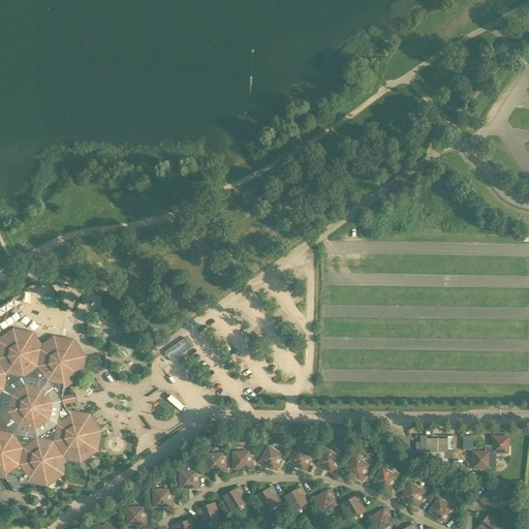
[(100,304),(100,293),(92,293),(92,304),(100,304)]
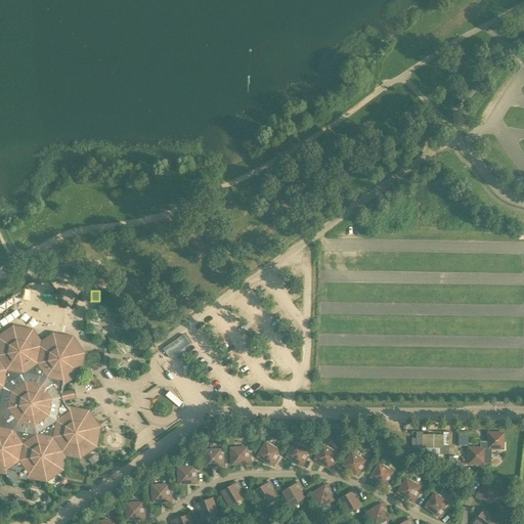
[(0,469),(4,470),(5,475),(13,487),(26,479),(29,475),(45,478),(59,468),(59,467),(61,456),(61,451),(79,454),(92,445),(95,428),(86,413),(70,410),(62,400),(69,398),(69,395),(68,392),(60,393),(62,381),(77,370),(80,354),(70,340),(53,337),(39,346),(30,333),(12,330),(0,338),(0,469)]
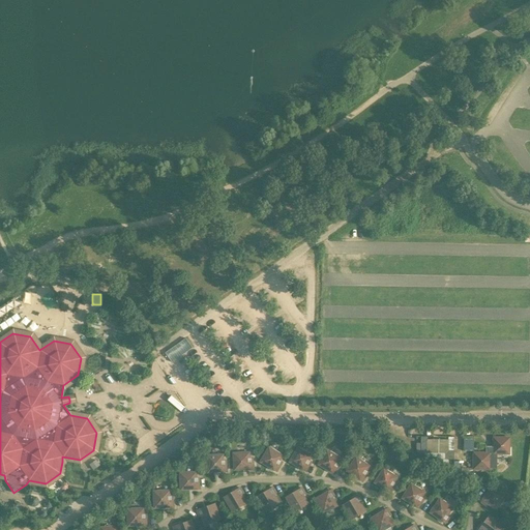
[(183,340),(170,350),(165,353),(172,362),(176,359),(193,348),(186,340),(185,339),(183,340)]
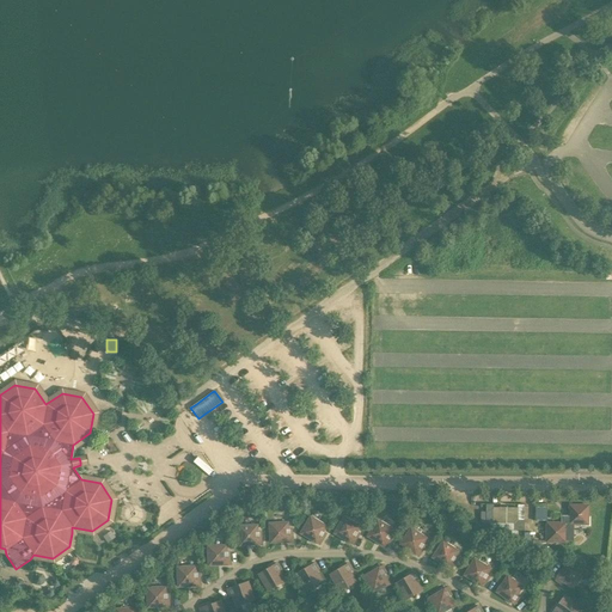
[(525,521),(524,505),(485,506),(485,522),(525,521)]
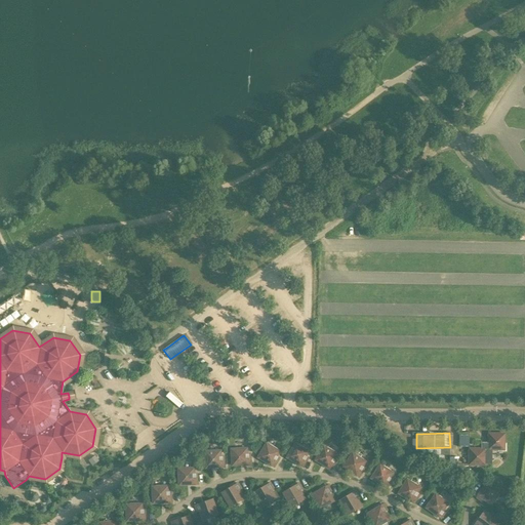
[(469,446),(469,434),(458,435),(458,446),(469,446)]
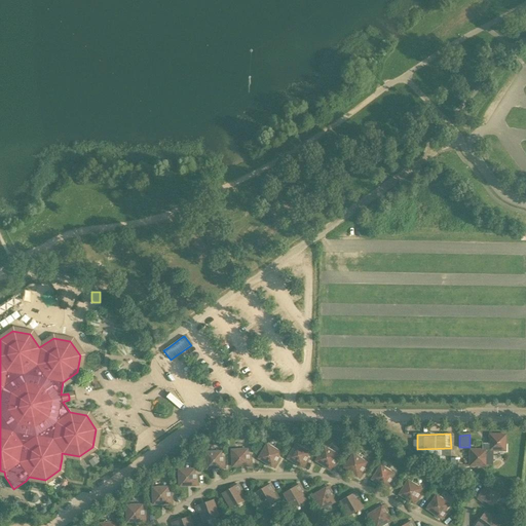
[(505,451),(505,435),(490,435),(489,444),(482,444),(482,450),(471,449),(470,465),(486,465),(493,465),(493,461),(493,450),(505,451)]
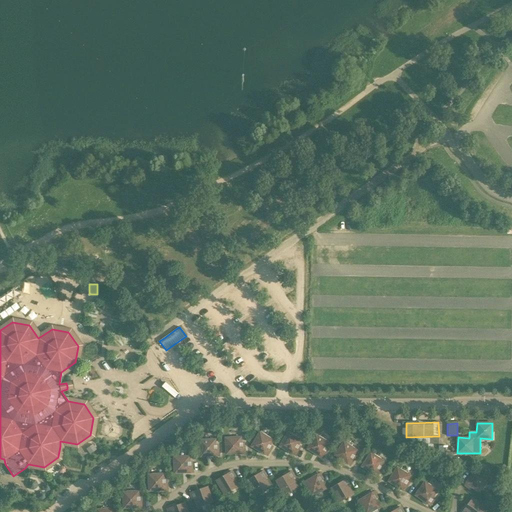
[(270,445),(273,440),(260,432),(251,446),(267,455),(272,446),(270,445)]
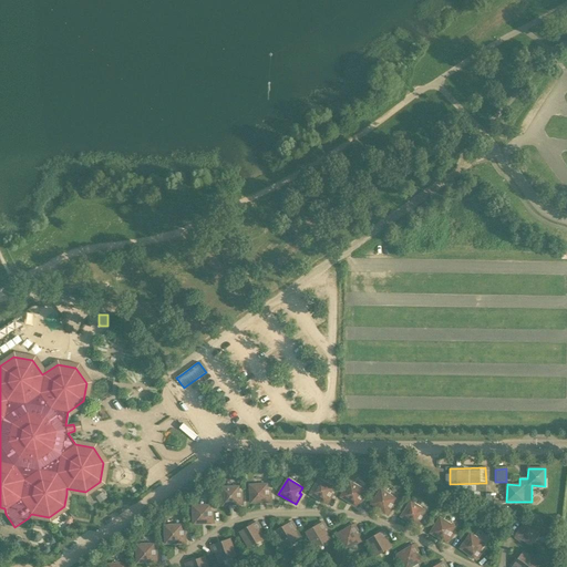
[(330,493),(333,487),(319,478),(310,494),(327,504),(332,494),(330,493)]
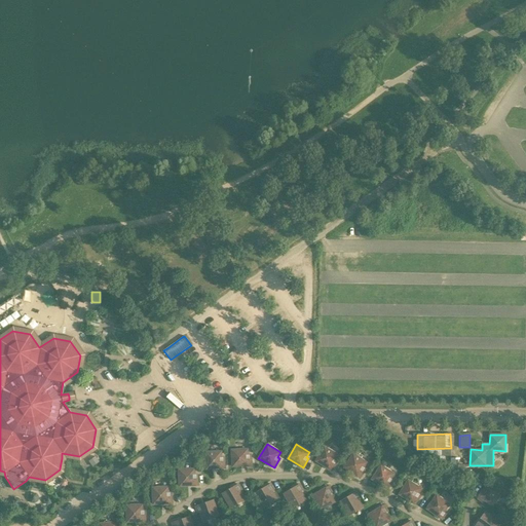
[(335,460),(338,455),(325,447),(315,461),(332,471),(337,461),(335,460)]
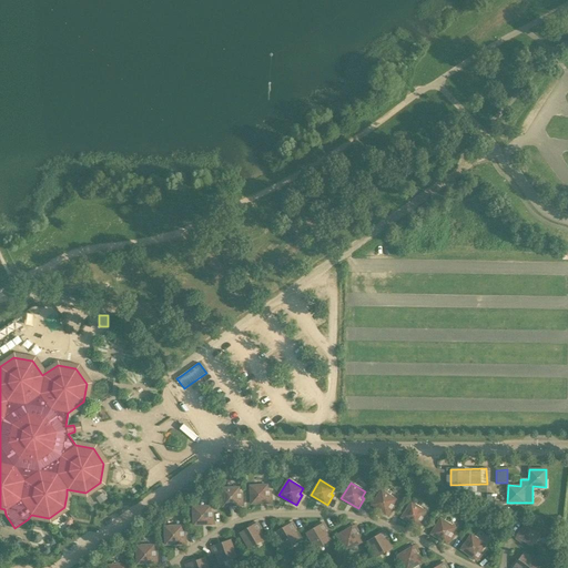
[(251,504),(271,503),(271,495),(267,496),(267,485),(250,486),(251,504)]
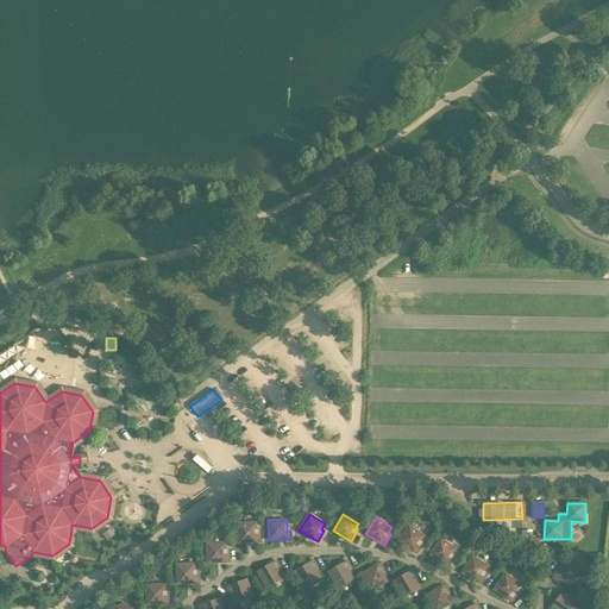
[(239,542),(259,541),(259,534),(256,534),(256,522),(238,523),(239,542)]
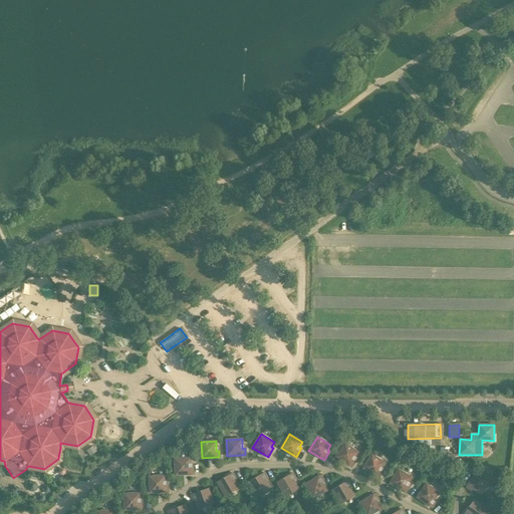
[(352,460),(357,452),(345,444),(336,457),(351,467),(354,461),(352,460)]
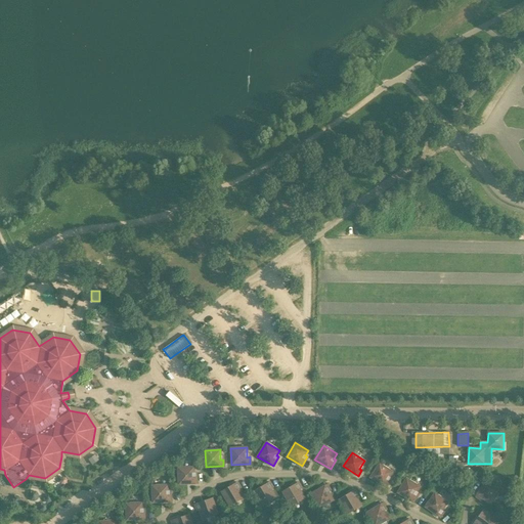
[(94,454),(87,459),(91,465),(98,460),(94,454)]
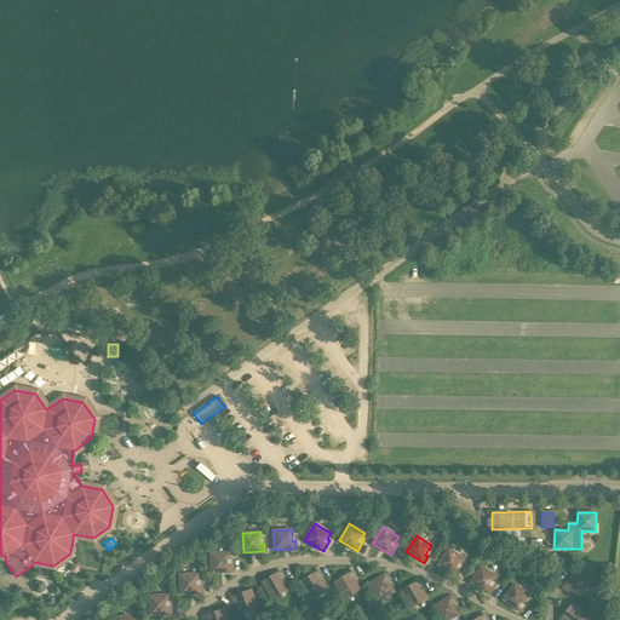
[(458,568),(464,558),(449,549),(438,564),(457,577),(461,569),(458,568)]
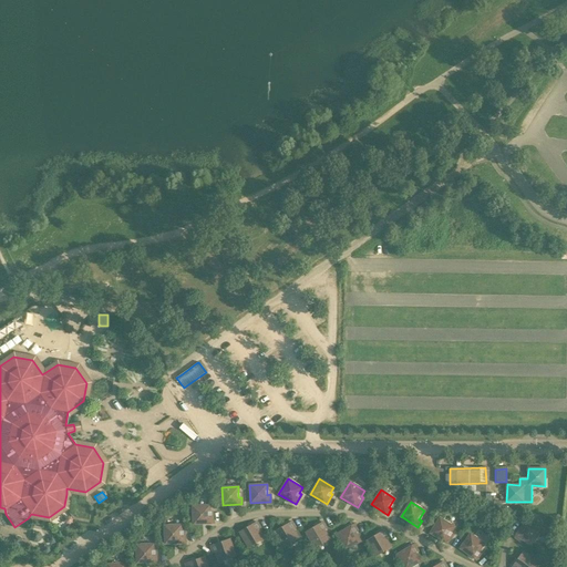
[(194,524),(213,523),(213,516),(209,516),(209,505),(193,506),(194,524)]
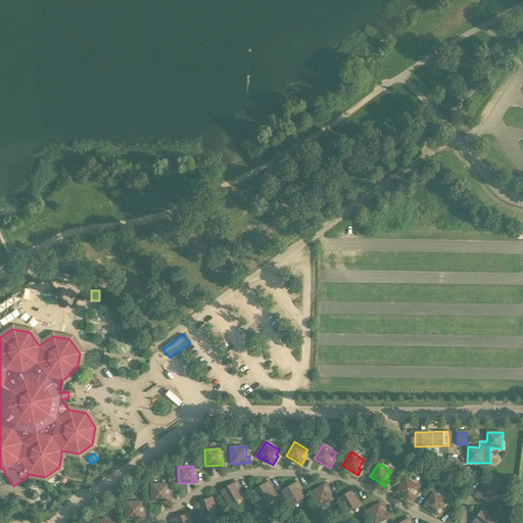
[(414,494),(419,486),(406,478),(397,491),(413,502),(416,495),(414,494)]
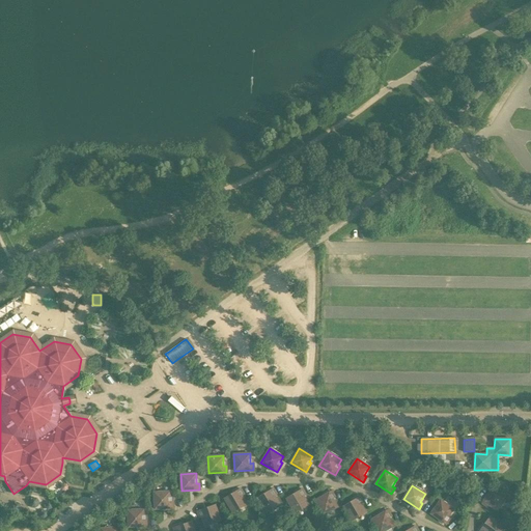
[(232,512),(247,504),(242,496),(244,495),(241,488),(224,498),(232,512)]
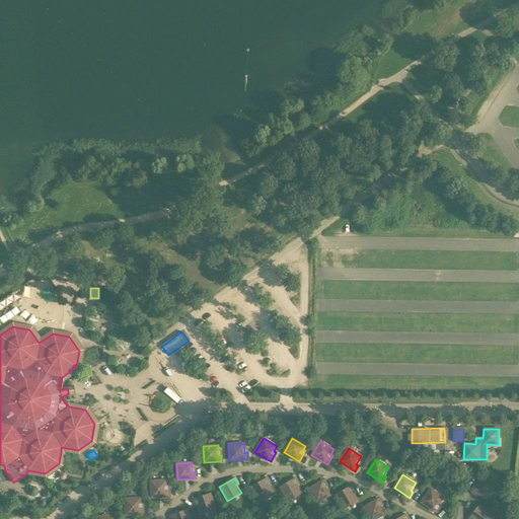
[(260,501),(273,493),(268,485),(271,484),(267,477),(251,487),(260,501)]
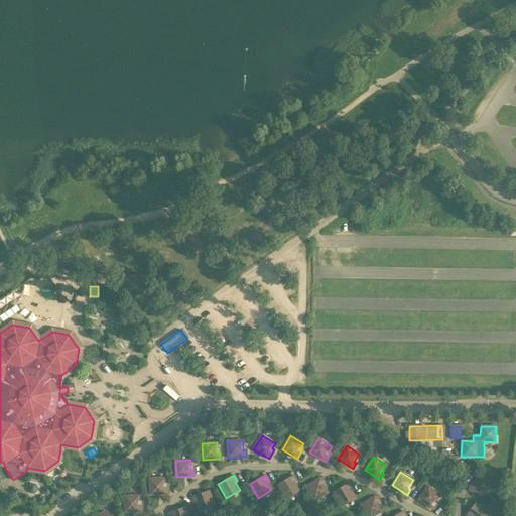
[(286,498),(299,490),(294,482),(297,481),(293,475),(278,484),(280,489),(286,498)]
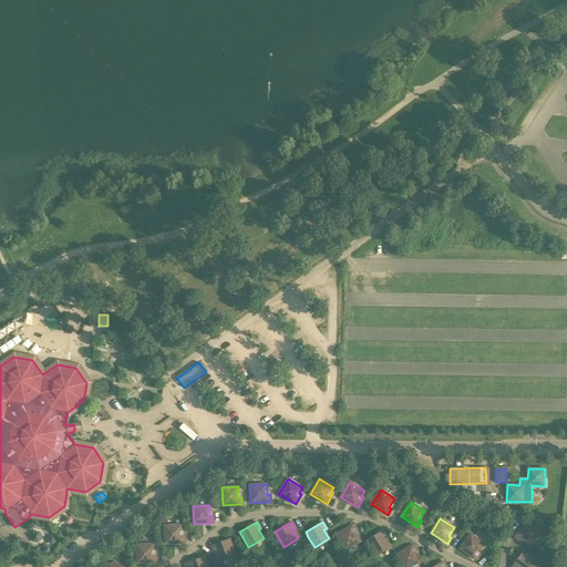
[(531,545),(540,532),(526,522),(515,537),(521,542),(523,539),(531,545)]
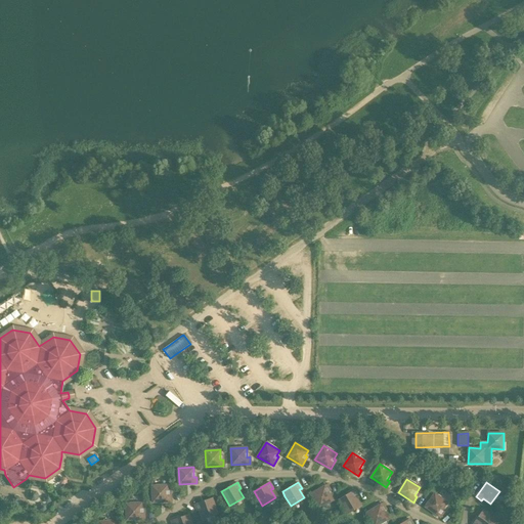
[(319,508),(333,500),(328,491),(331,490),(326,484),(311,494),(319,508)]
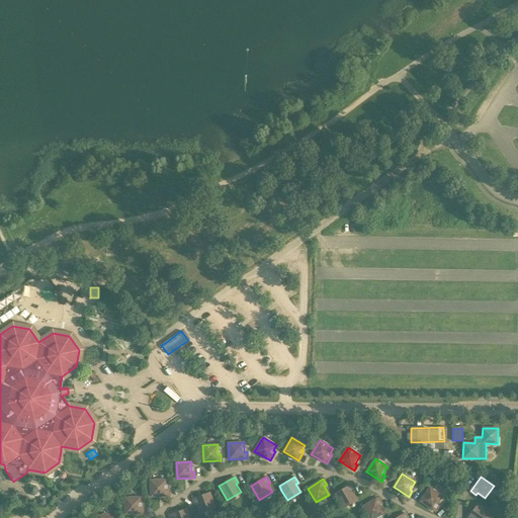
[(151,496),(169,496),(169,489),(166,489),(165,480),(150,480),(151,496)]
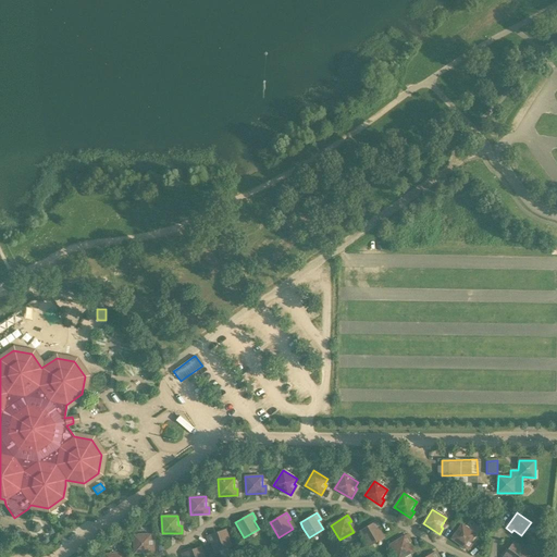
[(369,546),(383,537),(378,529),(381,527),(376,521),(360,531),(369,546)]
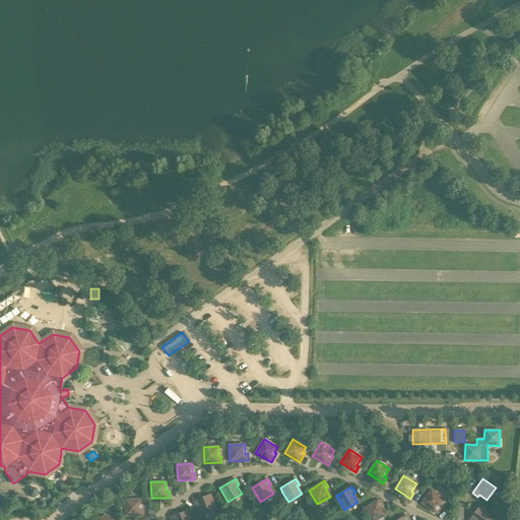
[(431,490),(421,503),(437,513),(441,508),(438,506),(444,499),(431,490)]
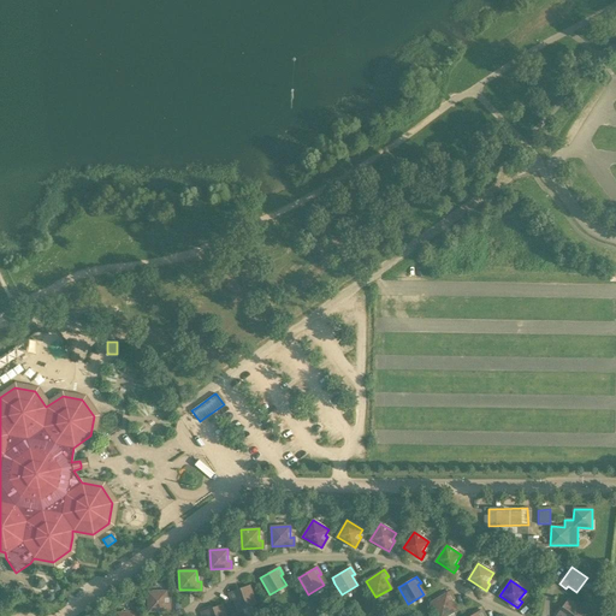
[(238,610),(255,604),(249,586),(229,593),(232,600),(235,599),(238,610)]
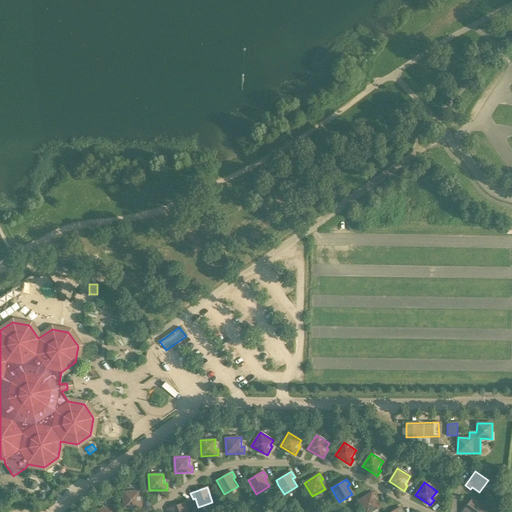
[(124,508),(141,507),(141,500),(139,500),(138,491),(123,492),(124,508)]
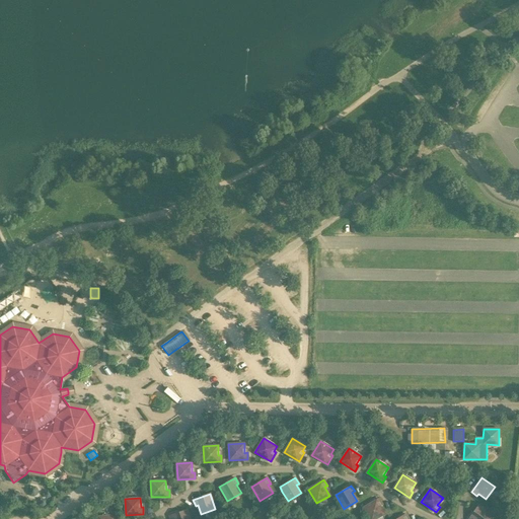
[(381,518),(386,515),(377,500),(363,508),(369,518),(374,518),(379,516),(381,518)]
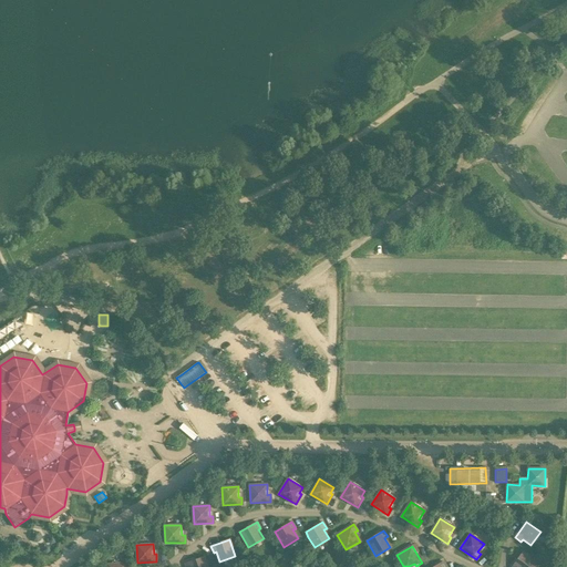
[(534,566),(537,563),(523,552),(512,566),(534,566)]
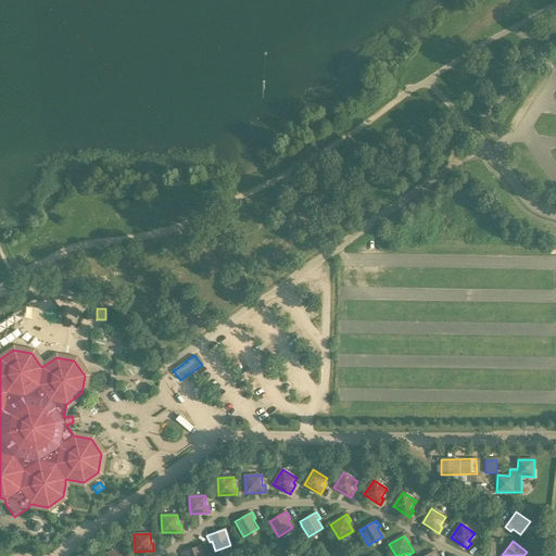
[(203,555),(200,546),(181,553),(182,555),(203,555)]
